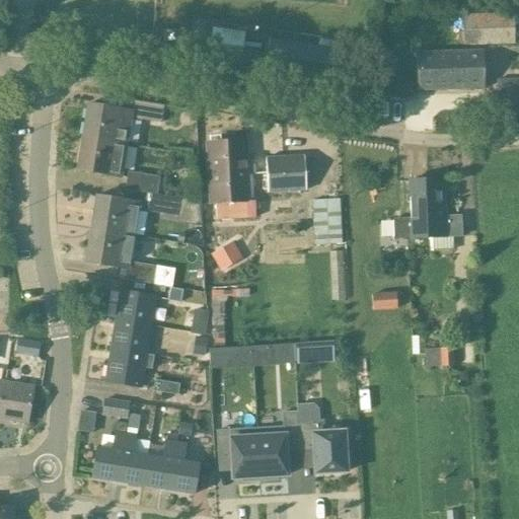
[(33,17),(45,18),(46,5),(34,5),(33,17)]
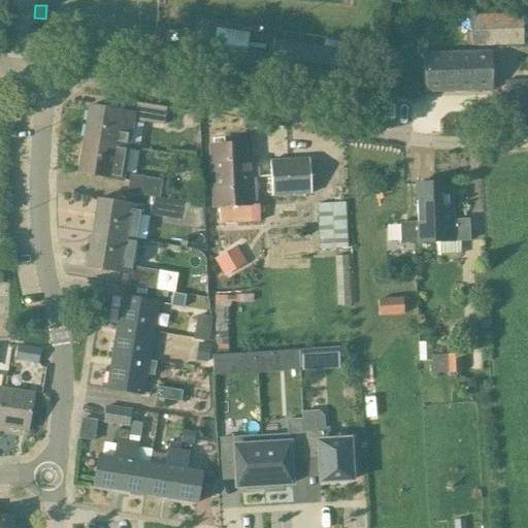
[(472,46),(524,45),(522,13),(471,14),(472,46)]
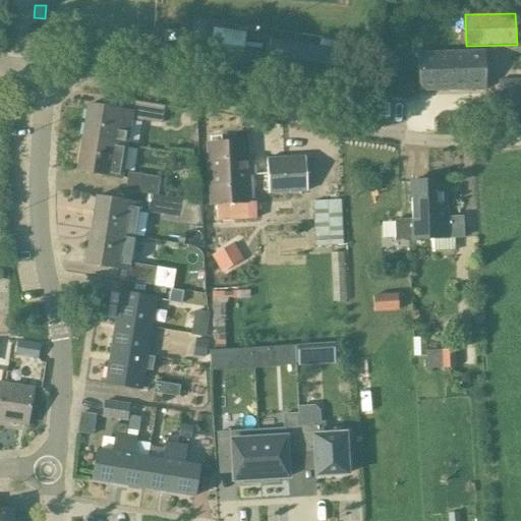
[(213,26),(208,60),(241,65),(246,32),(213,26)]
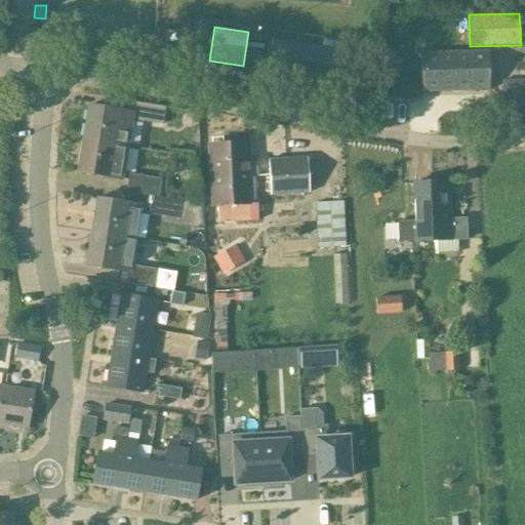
[(336,50),(274,41),(269,74),(331,83),(336,50)]
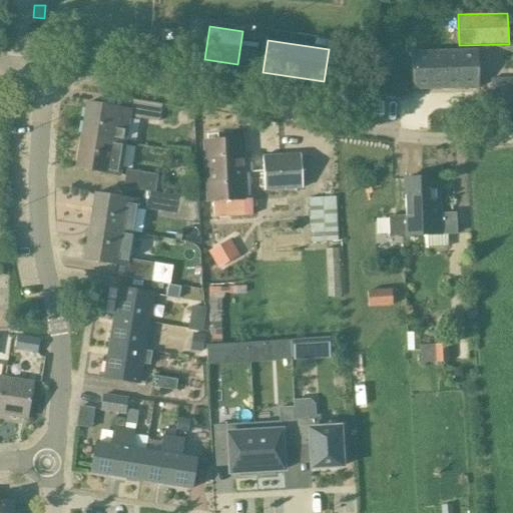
[(477,87),(476,51),(413,53),(414,89),(477,87)]
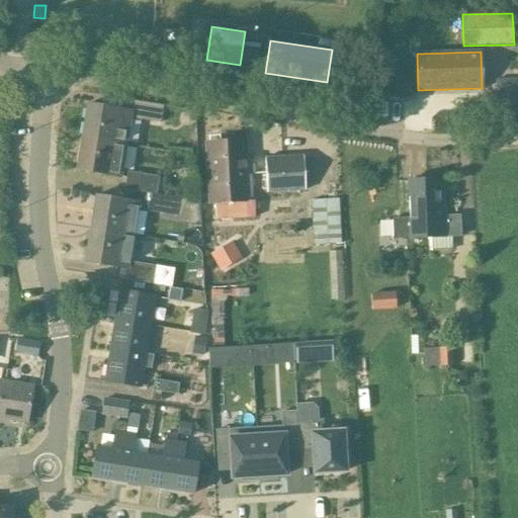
[(517,114),(517,78),(496,79),(497,115),(517,114)]
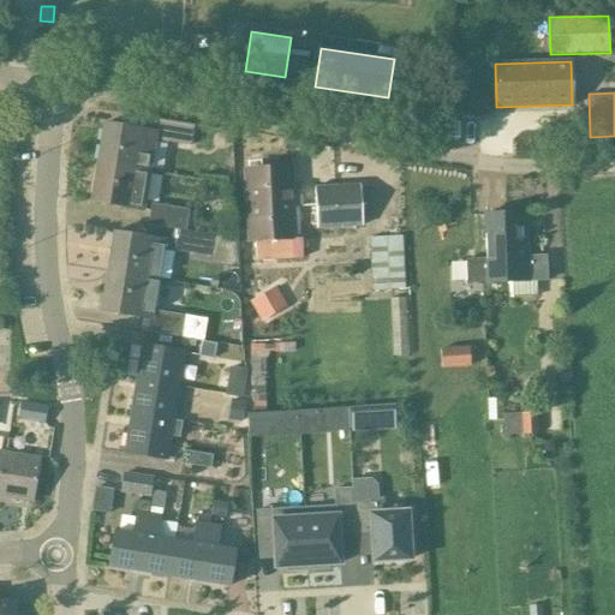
[(103,123),(97,162),(149,171),(154,138),(190,144),(193,125),(155,119),(154,131),(103,123)]
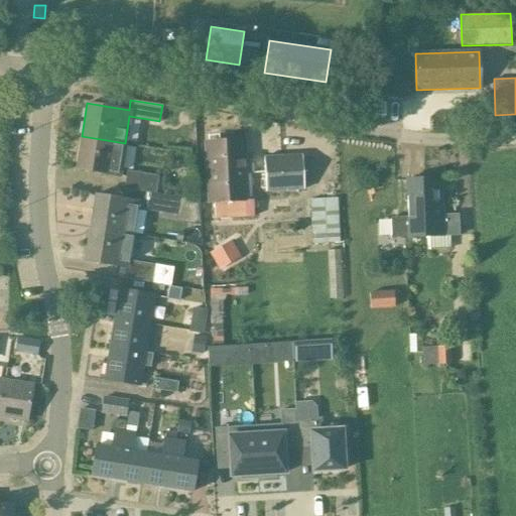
[(120,176),(125,143),(82,136),(77,169),(120,176)]
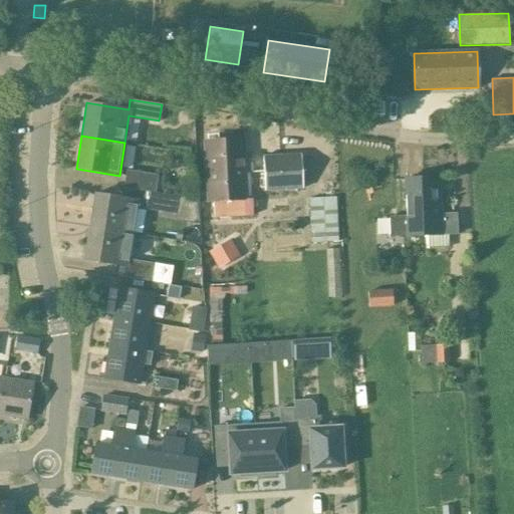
[(206,170),(250,168),(250,162),(244,162),(243,140),(204,142),(206,170)]
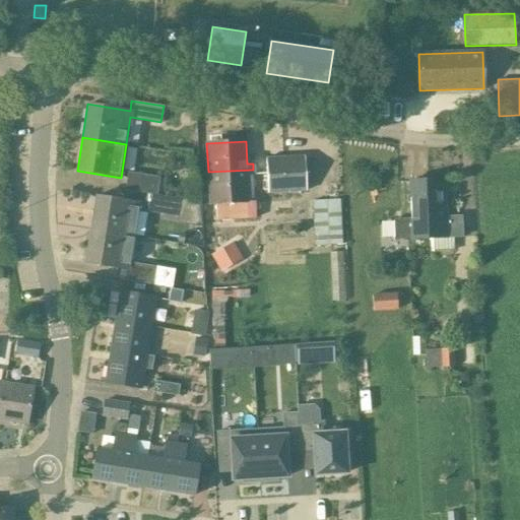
[(307,191),(305,156),(266,158),(267,193),(307,191)]
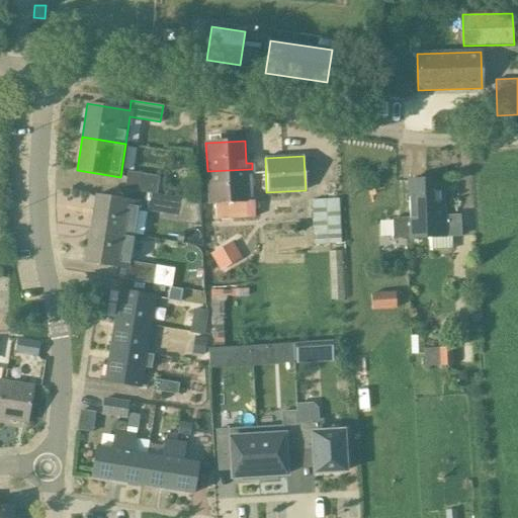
[(252,169),(207,171),(208,203),(214,202),(214,220),(254,218),(253,201),(248,201),(246,174),(253,174),(252,169)]
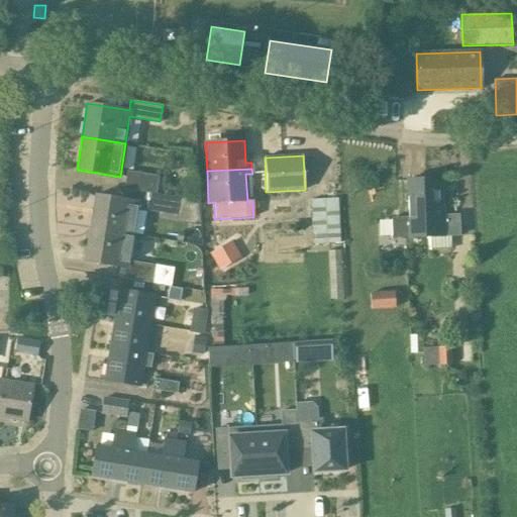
[(123,189),(145,192),(156,194),(159,176),(126,171),(123,189)]
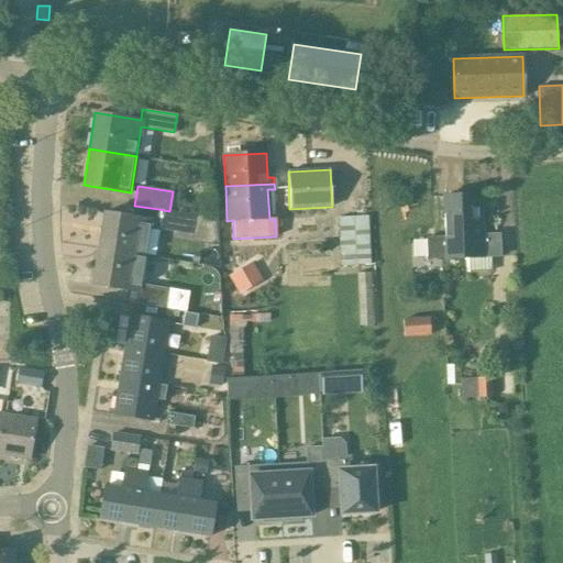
[(483,195),(463,196),(465,258),(501,257),(500,235),(484,235),(483,195)]
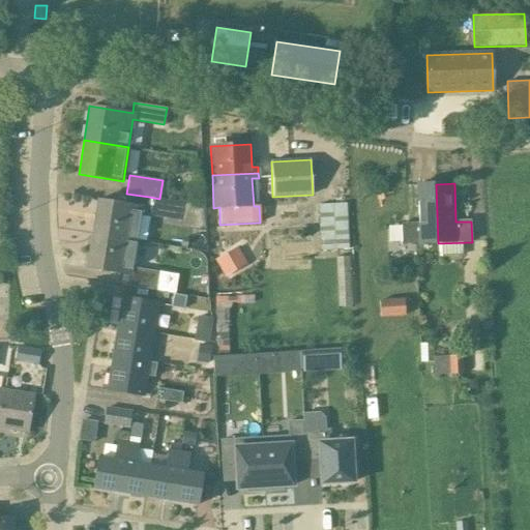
[(438,243),(436,184),(418,185),(419,224),(403,224),(404,244),(438,243)]
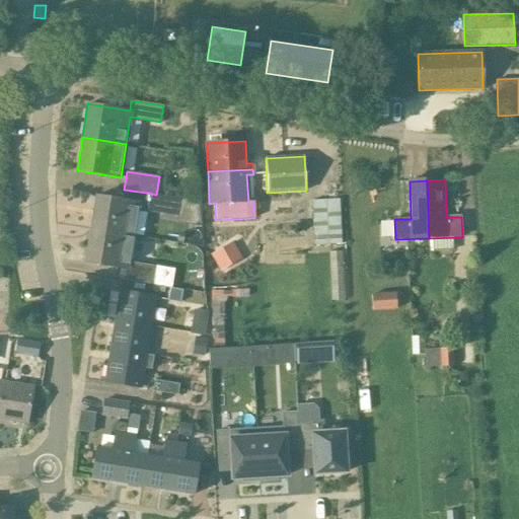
[(177,198),(156,195),(146,193),(143,211),(174,216),(177,198)]
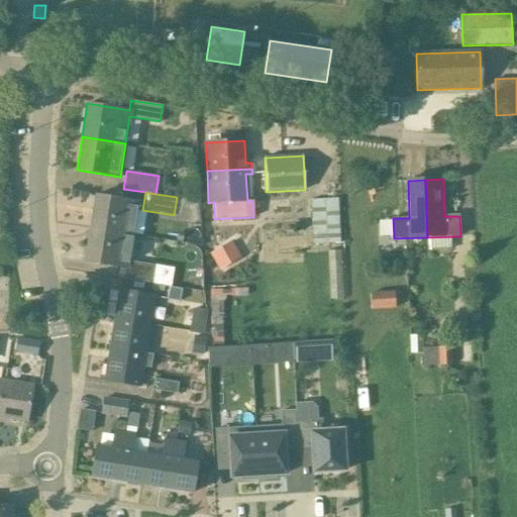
[(95,196),(89,229),(132,235),(137,202),(95,196)]
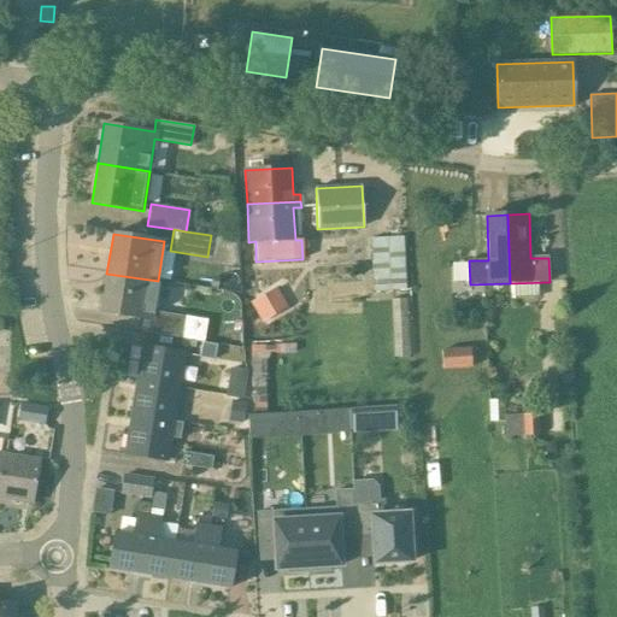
[(406,289),(404,235),(371,236),(372,291),(406,289)]
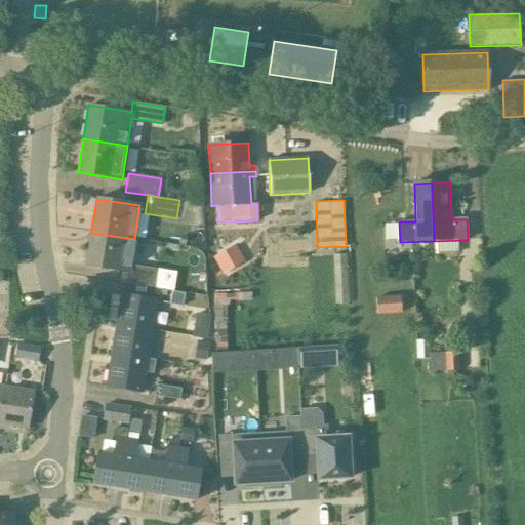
[(130,265),(134,239),(90,233),(85,265),(122,271),(120,282),(155,287),(158,269),(130,265)]
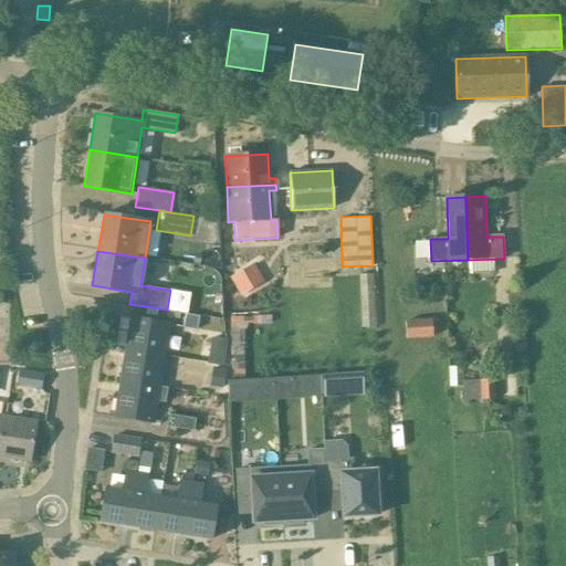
[(255,262),(230,274),(239,293),(264,282),(255,262)]
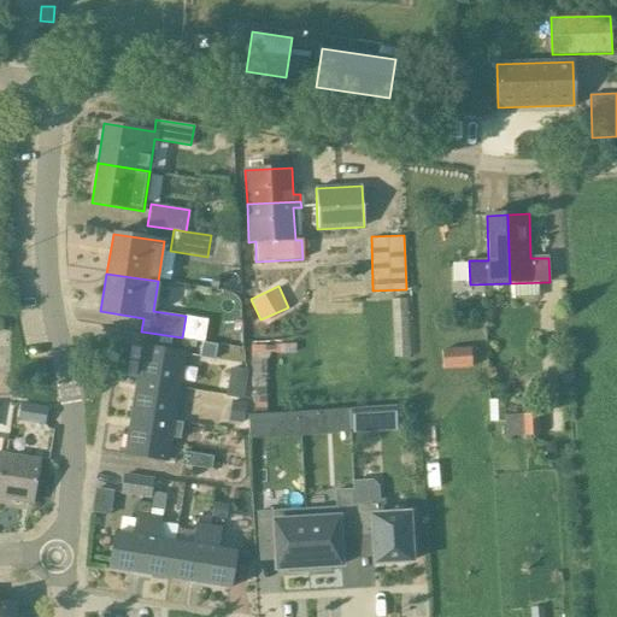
[(221,346),(199,341),(197,356),(218,359),(221,346)]
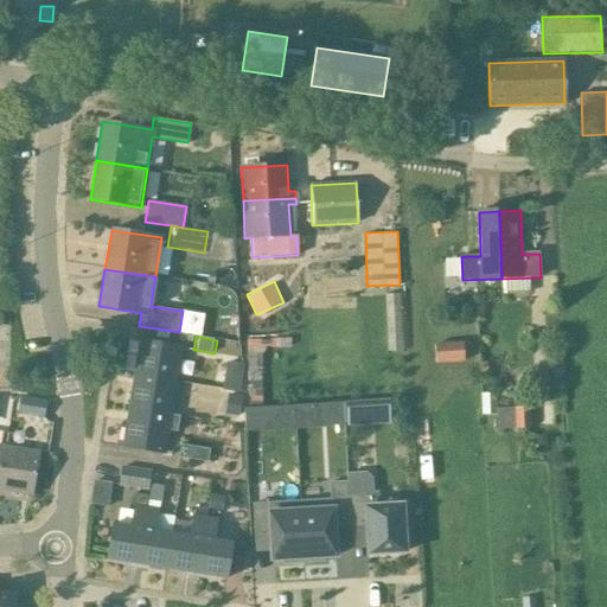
[(125,370),(133,371),(138,340),(131,339),(125,370)]
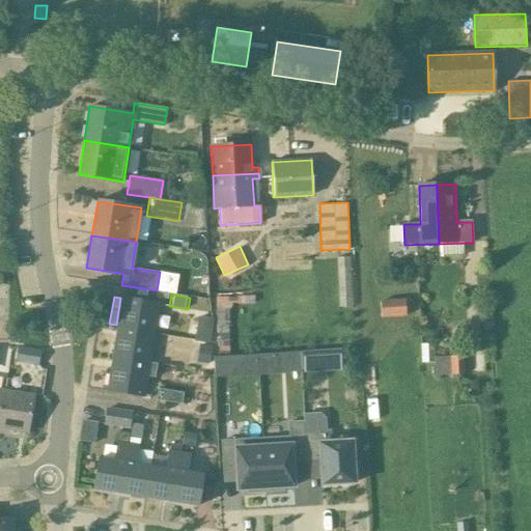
[(122,298),(117,329),(154,334),(159,304),(122,298)]
